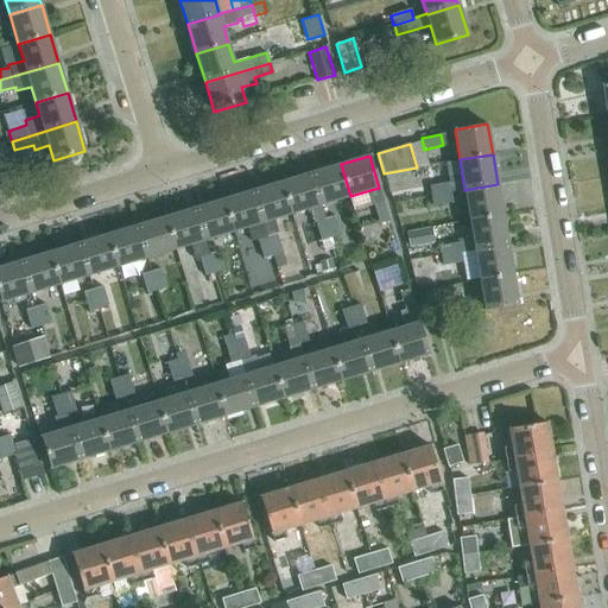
[(350,196),(341,164),(311,173),(321,206),(350,196)]
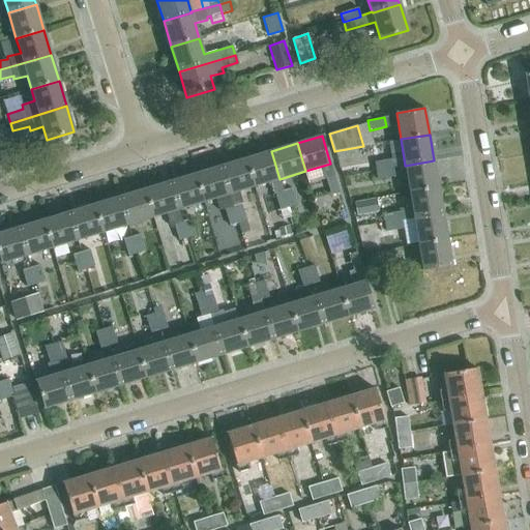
[(284,190),(280,179),(271,151),(246,158),(255,186),(270,181),(273,194),(275,193),(280,210),(289,207),(284,190)]
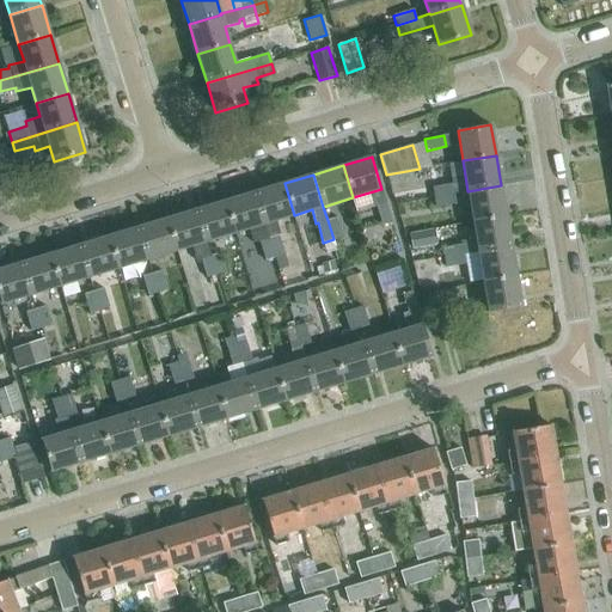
[(454,194),(452,182),(432,185),(434,197),(454,194)]
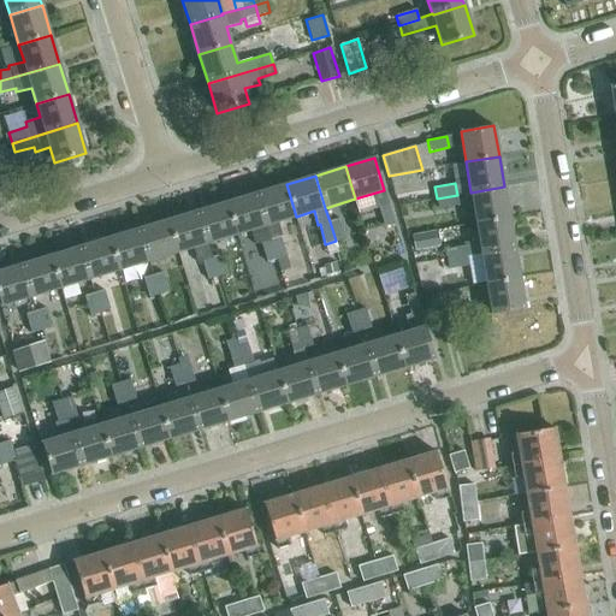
[(278,223),(296,217),(286,184),(256,194),(277,259),(288,256),(278,223)]
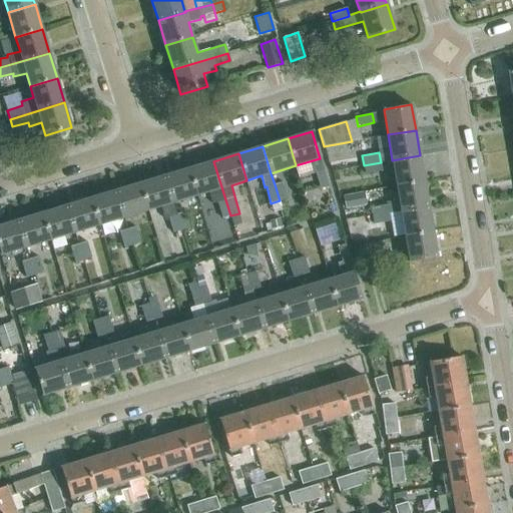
[(424,180),(420,155),(392,160),(397,185),(424,180)]
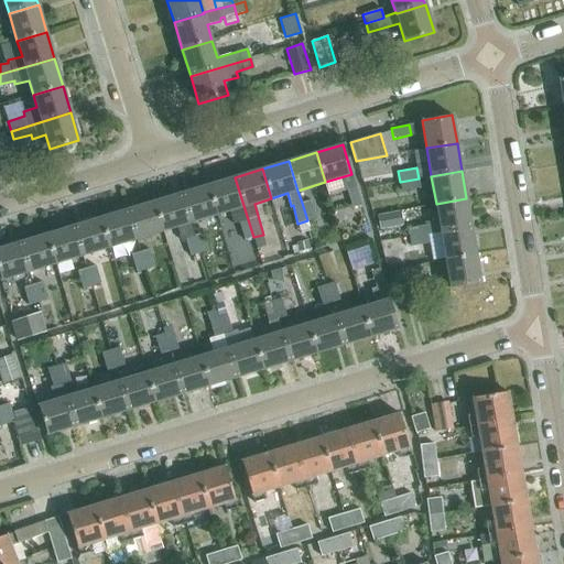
[(253,237),(235,177),(208,185),(217,215),(235,209),(243,239),(253,237)]
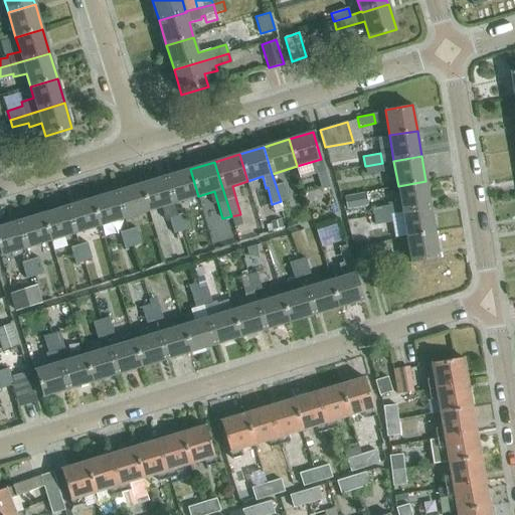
[(383,172),(382,163),(365,166),(366,175),(383,172)]
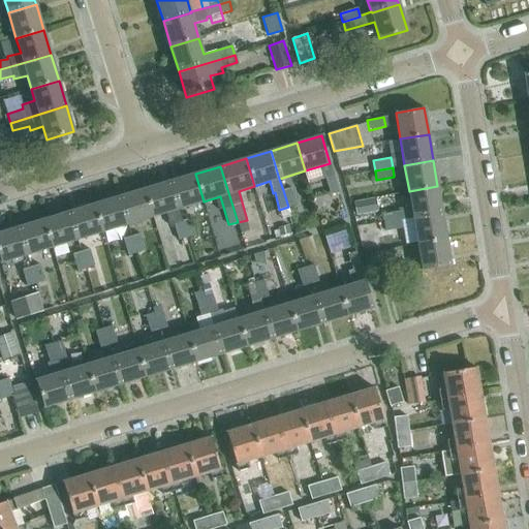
[(204,201),(195,174),(169,182),(178,209),(204,201)]
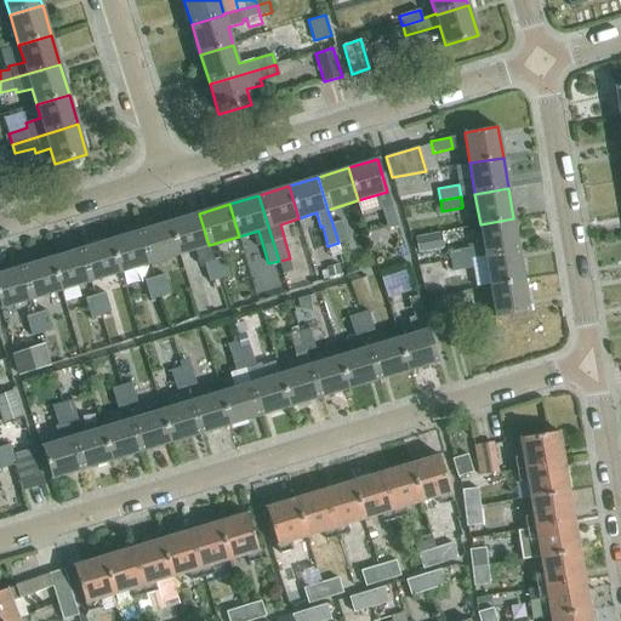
[(398,224),(392,205),(381,208),(387,228),(398,224)]
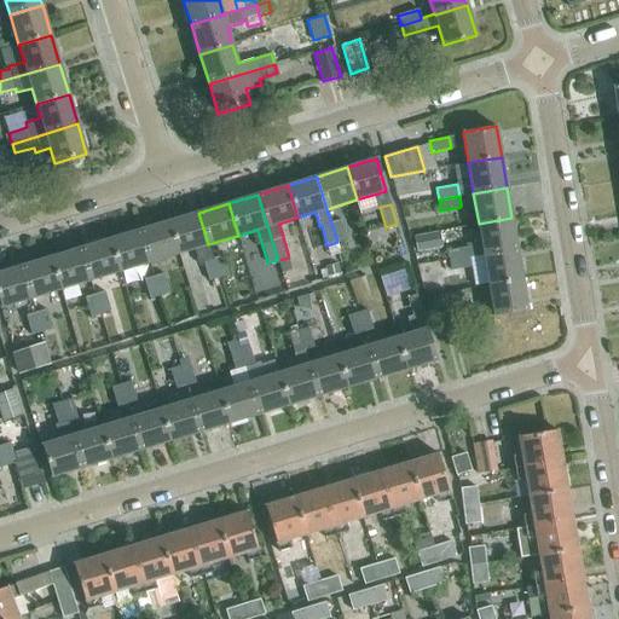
[(212,258),(208,244),(198,213),(169,221),(179,254),(195,249),(198,264),(204,262),(209,281),(219,278),(213,258),(212,258)]
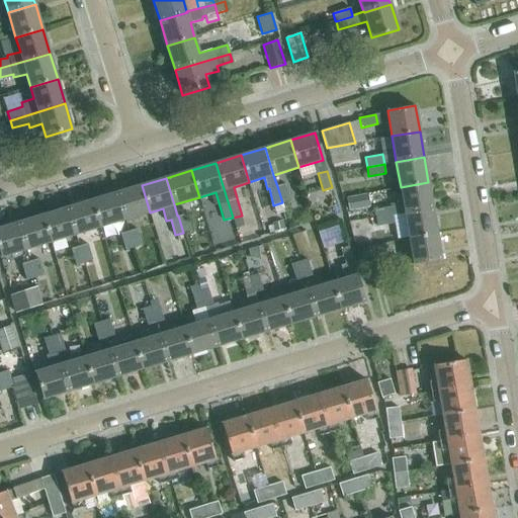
[(432,208),(428,182),(401,187),(403,202),(392,204),(392,205),(375,207),(376,218),(405,212),(432,208)]
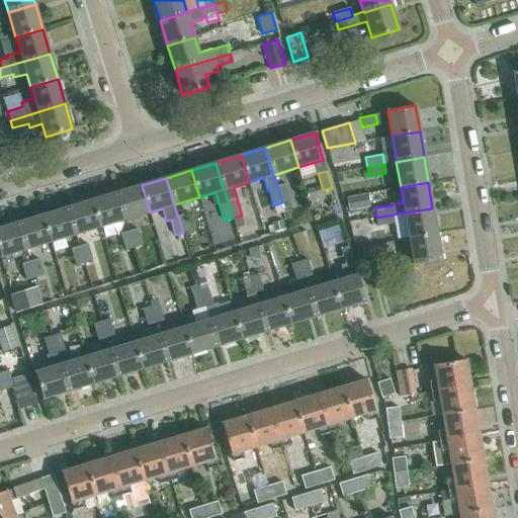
[(285,183),(277,186),(282,202),(290,200),(285,183)]
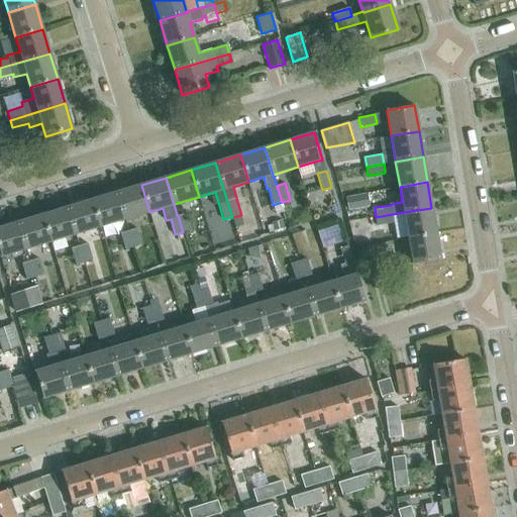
[(149,212),(141,185),(116,192),(124,219),(149,212)]
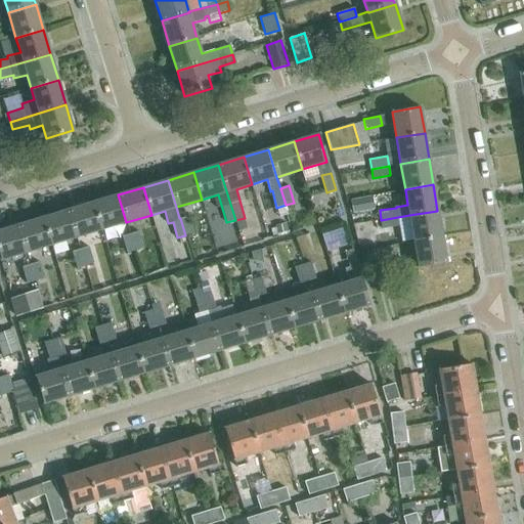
[(126,222),(118,194),(93,203),(101,230),(126,222)]
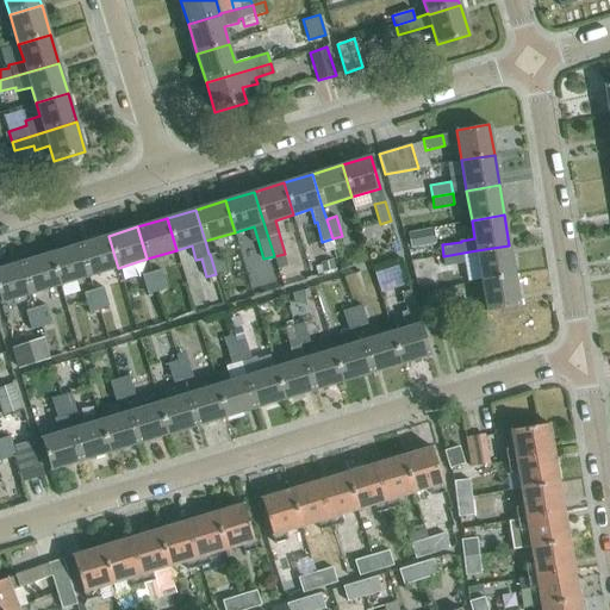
[(411,249),(435,244),(433,230),(409,234),(411,249)]
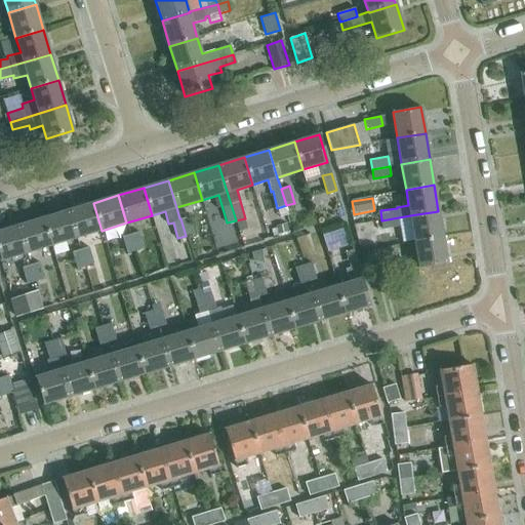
[(102,231),(93,203),(68,210),(76,238),(102,231)]
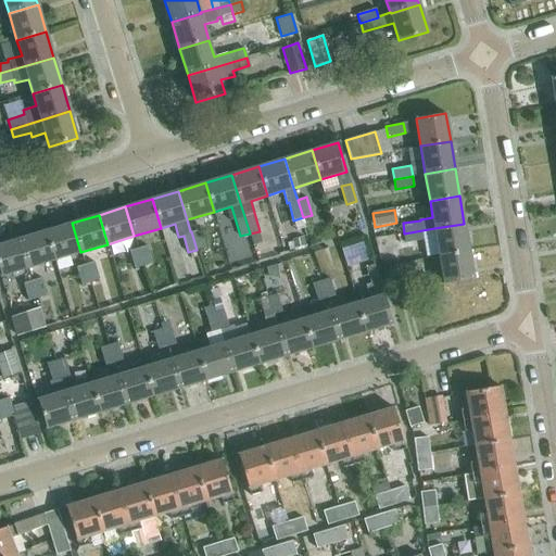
[(80,252),(72,223),(46,231),(54,260),(80,252)]
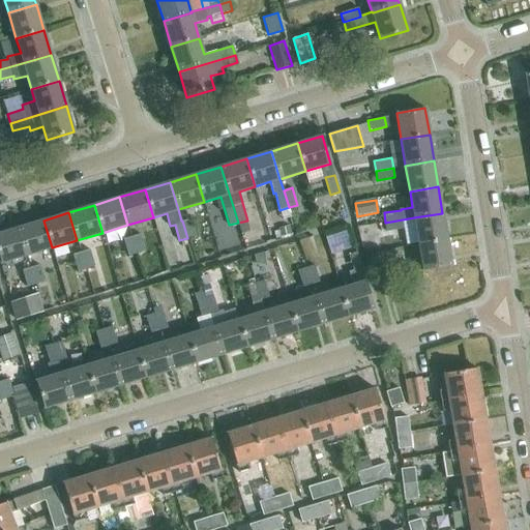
[(418,244),(447,239),(442,213),(414,217),(418,244)]
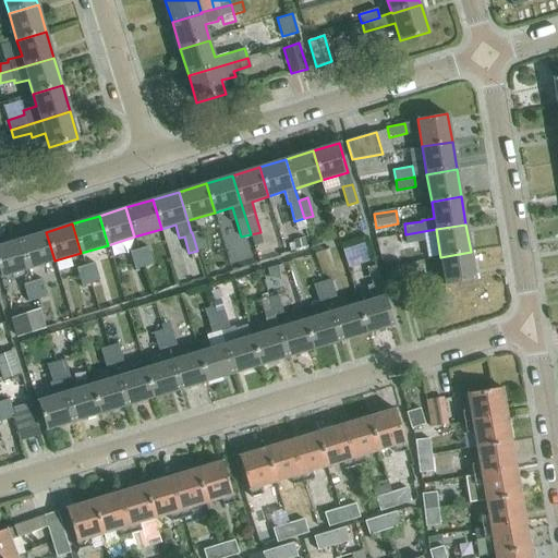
[(201,230),(192,232),(197,251),(206,247),(201,230)]
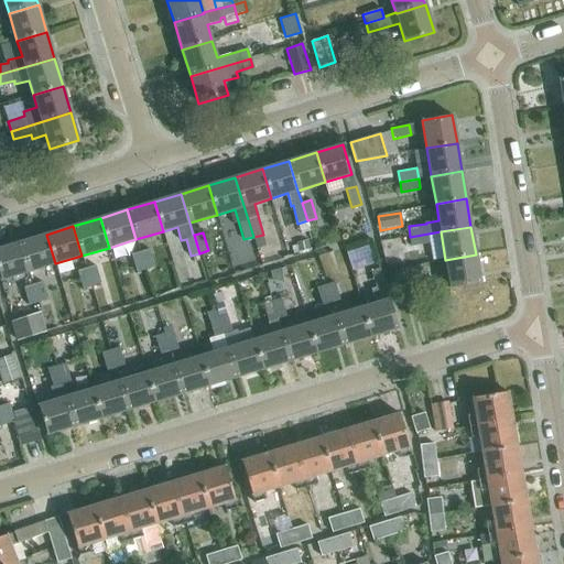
[(55,263),(46,235),(19,242),(28,272),(55,263)]
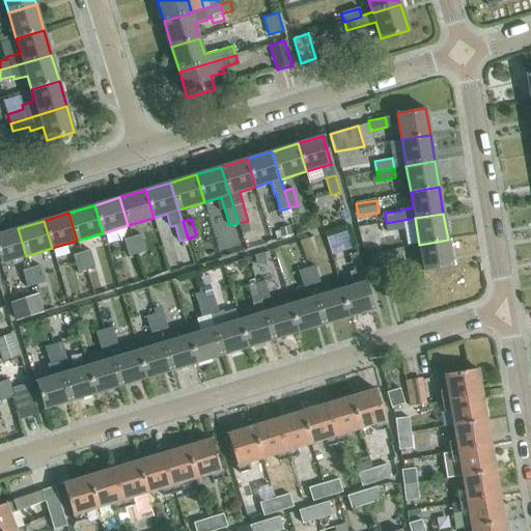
[(386,223),(388,232),(407,229),(404,221),(386,223)]
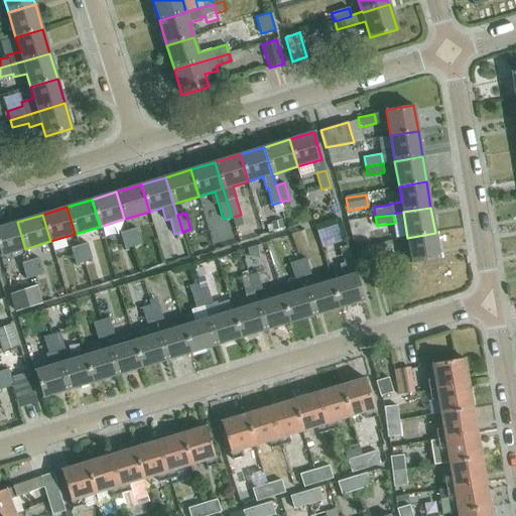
[(271,223),(274,232),(283,229),(281,220),(271,223)]
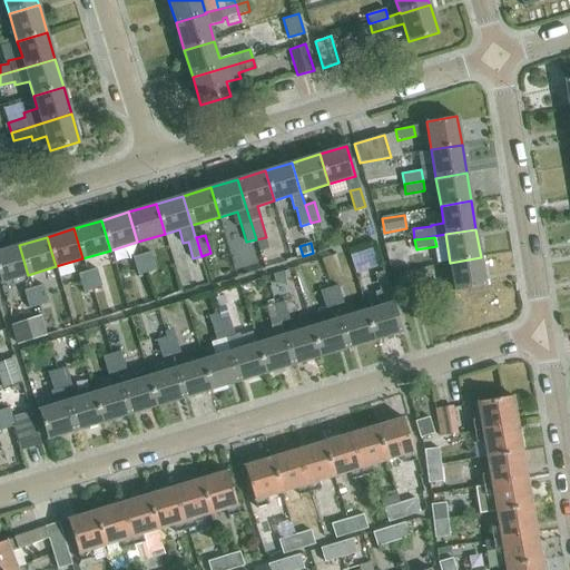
[(28,275),(19,245),(0,251),(0,279),(1,283),(28,275)]
